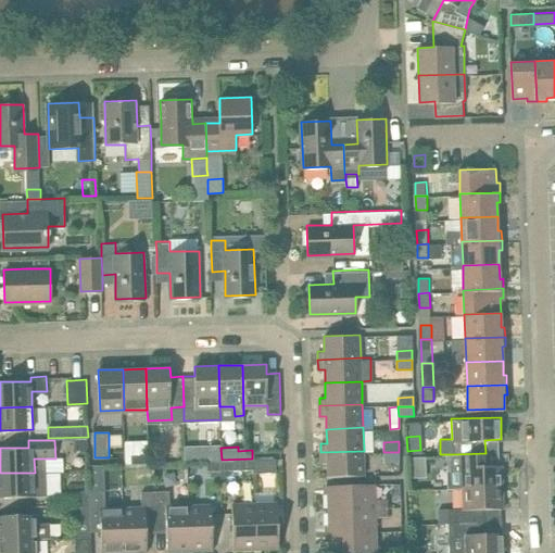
[(364,474),(364,451),(320,452),(322,462),(327,462),(328,475),(364,474)]
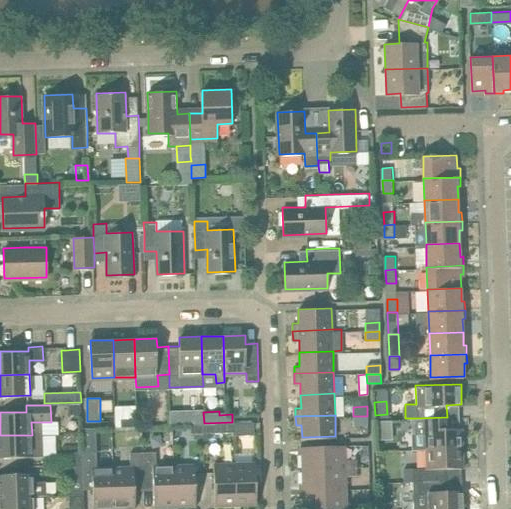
[(120,425),(137,425),(136,416),(120,417),(120,425)]
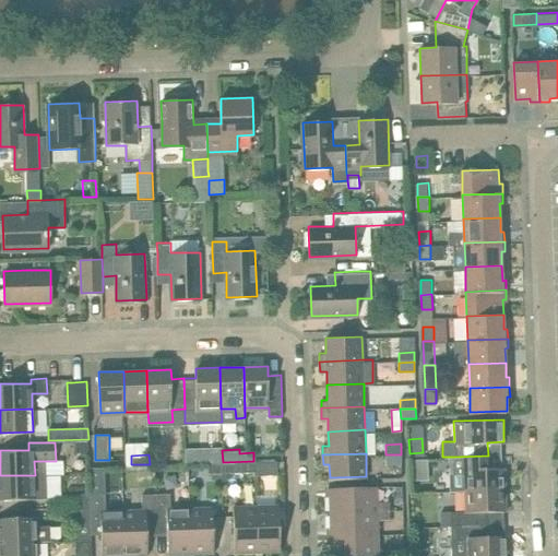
[(401,454),(386,454),(387,465),(402,464),(401,454)]
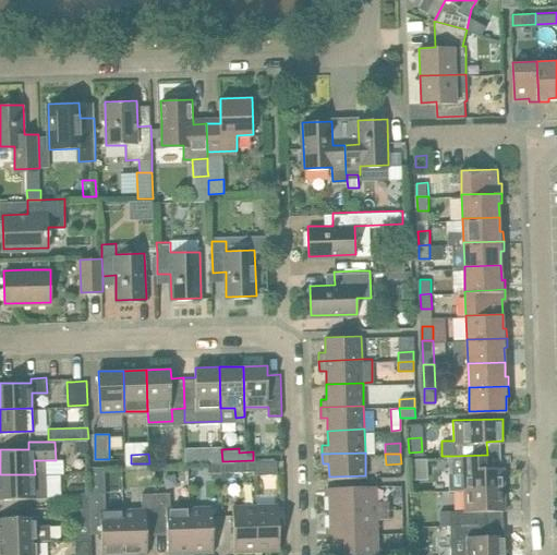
[(487,466),(487,455),(453,456),(455,469),(463,468),(463,490),(505,487),(504,466),(487,466)]
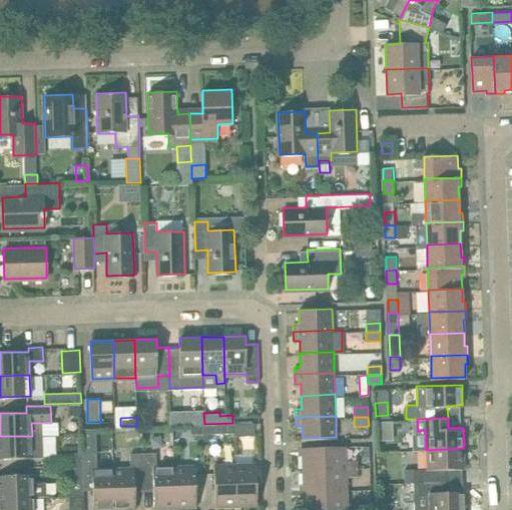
[(253,422),(232,423),(233,434),(233,437),(254,436),(253,422)]
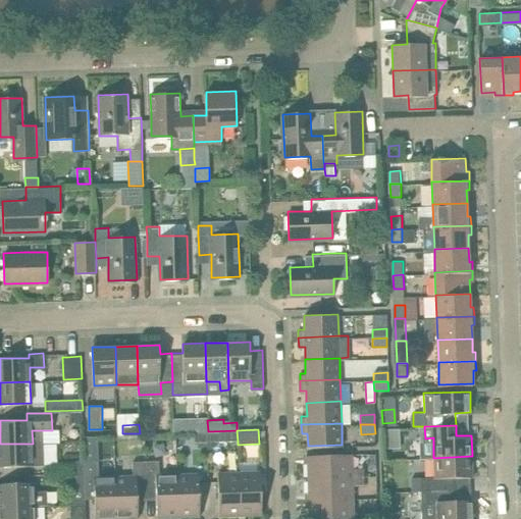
[(208,431),(206,431),(206,442),(238,442),(237,430),(208,431)]
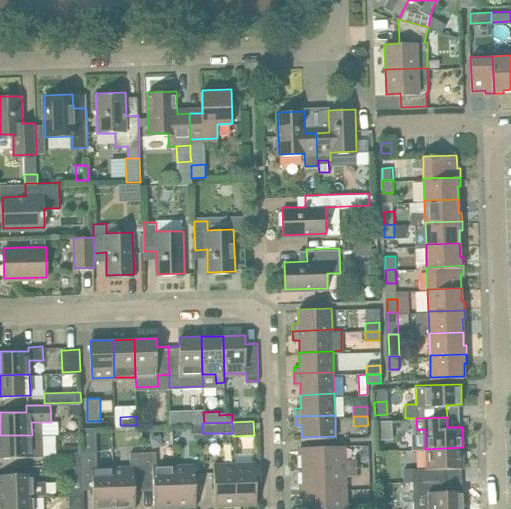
[(202,433),(202,423),(189,423),(190,434),(202,433)]
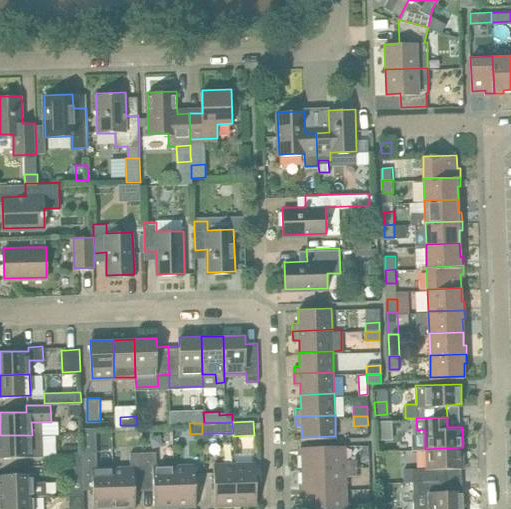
[(81,437),(93,437),(93,426),(81,427),(81,437)]
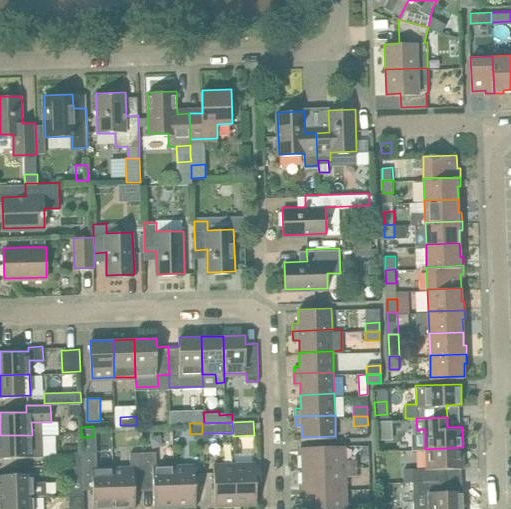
[(32,435),(0,435),(0,456),(33,456),(32,435)]
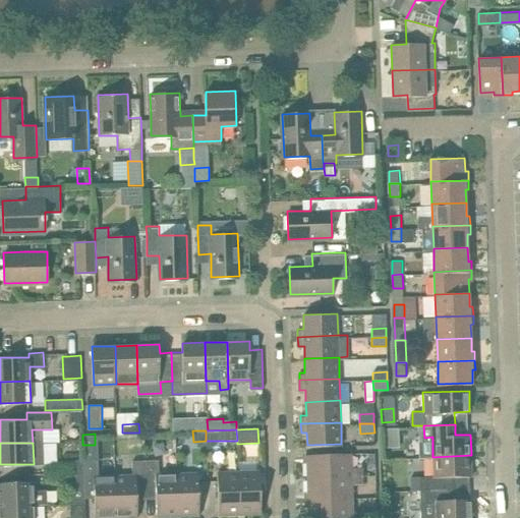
[(308,475),(363,474),(363,467),(352,467),(351,452),(307,453),(308,475)]
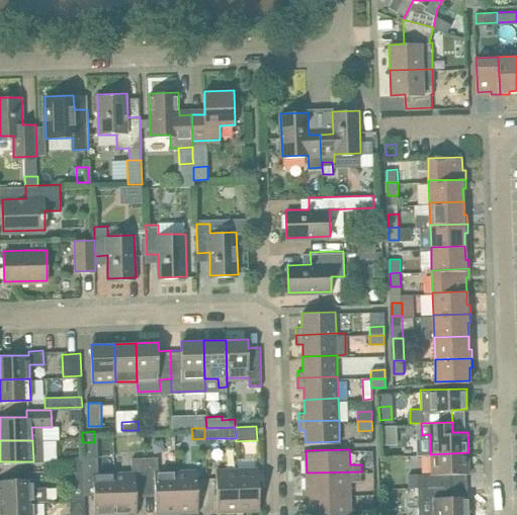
[(468,452),(430,454),(431,473),(416,473),(417,486),(423,486),(454,485),(453,473),(468,473),(468,452)]
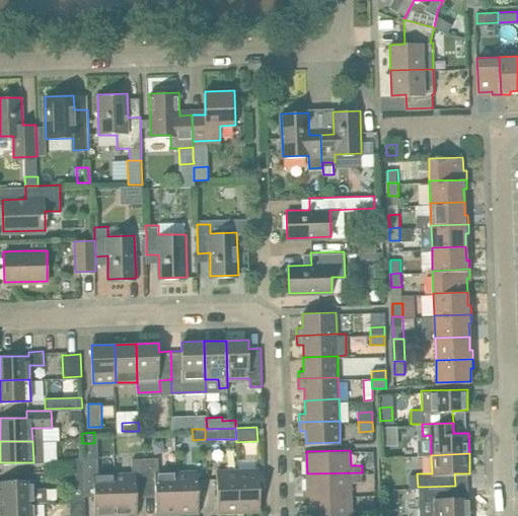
[(133,473),(115,473),(116,515),(138,514),(137,485),(146,485),(145,456),(132,457),(133,473)]
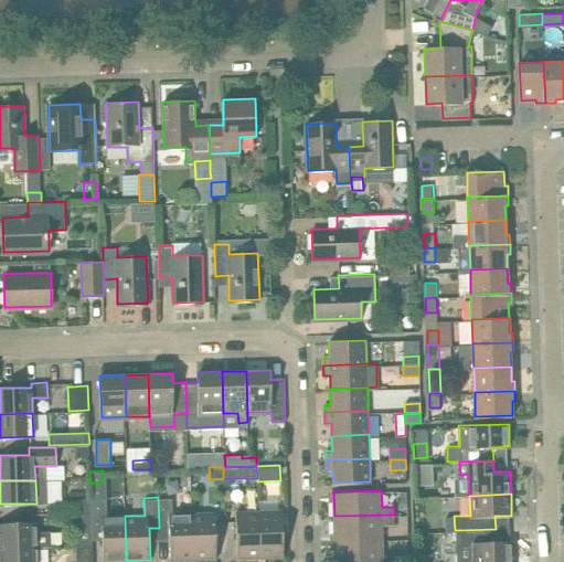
[(172,497),(158,497),(159,528),(169,528),(170,559),(192,558),(191,513),(173,515),(172,497)]
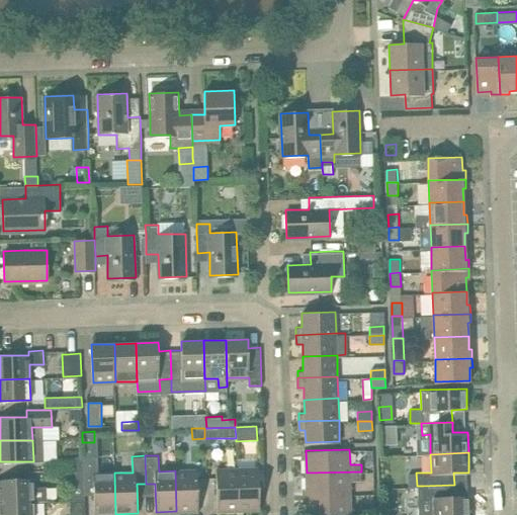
[(259,466),(237,467),(238,509),(260,509),(259,466)]
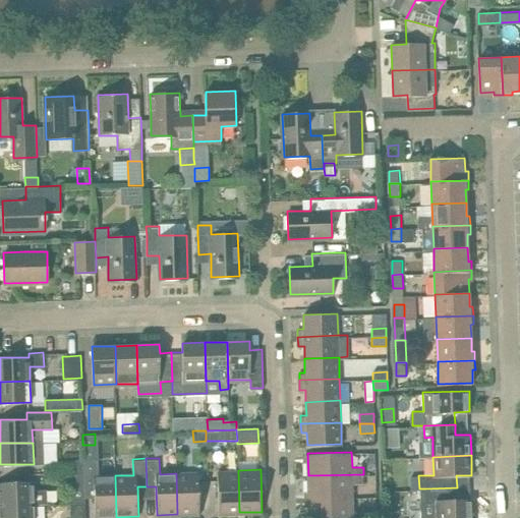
[(239,512),(238,470),(218,471),(219,513),(239,512)]
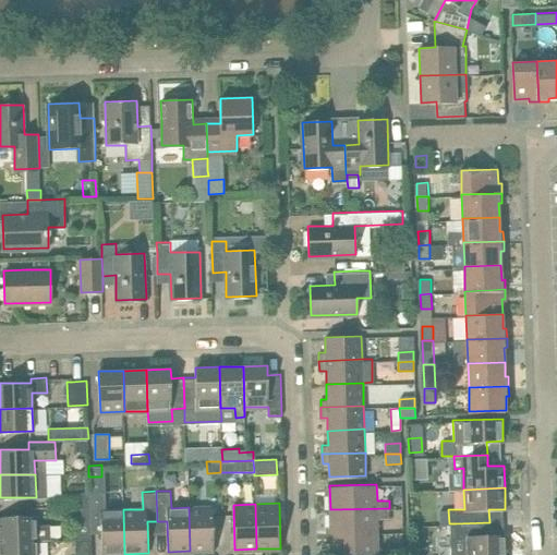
[(189,507),(190,551),(214,551),(213,507),(189,507)]
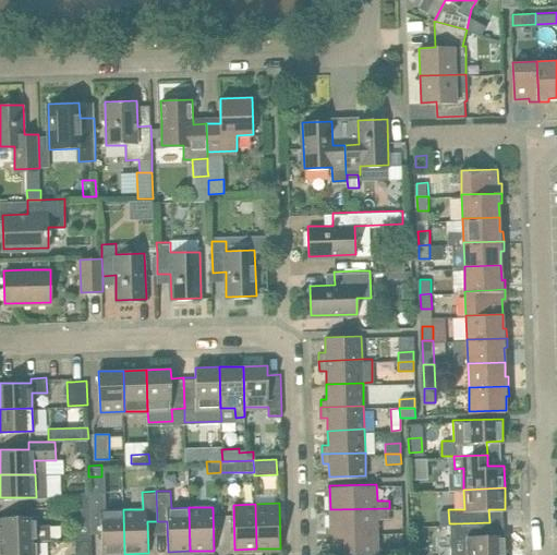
[(439,507),(440,523),(449,523),(448,509),(448,507),(439,507)]
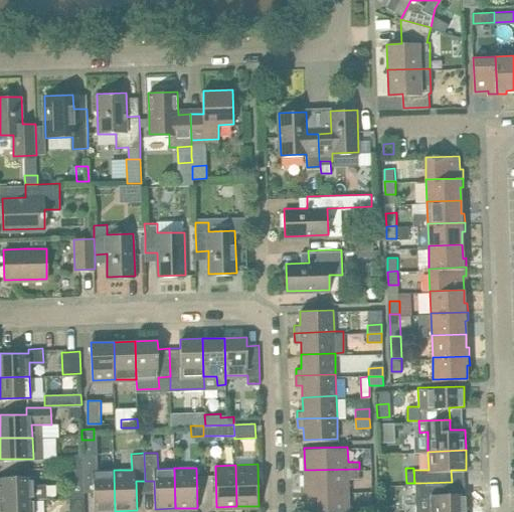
[(359,469),(305,470),(305,492),(349,491),(348,478),(359,478),(359,469)]
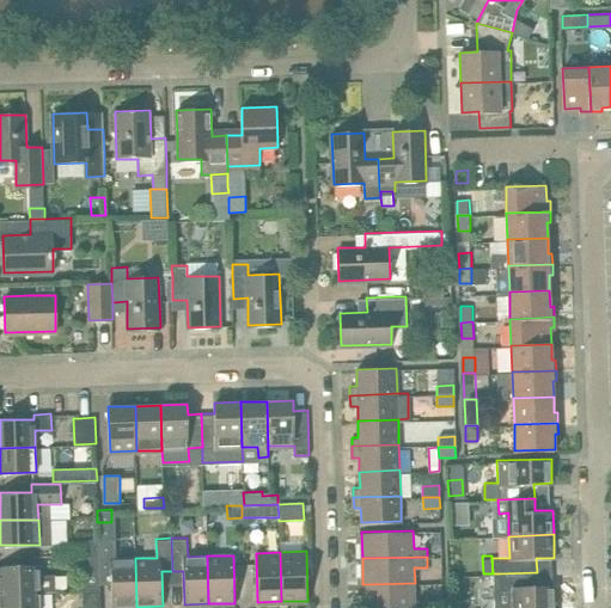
[(136,607),(135,558),(110,559),(112,607),(136,607)]
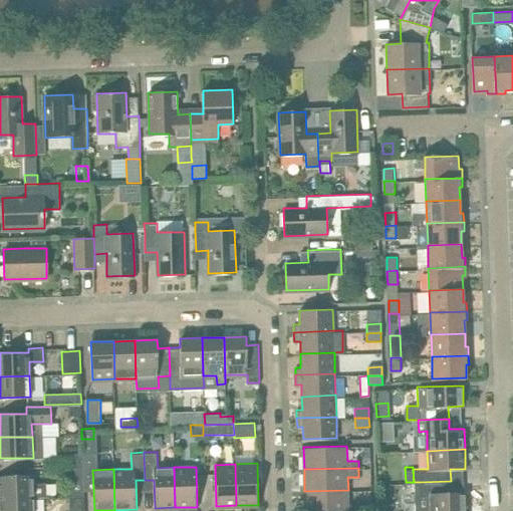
[(0,498),(34,497),(46,497),(46,483),(34,483),(34,474),(0,475),(0,498)]
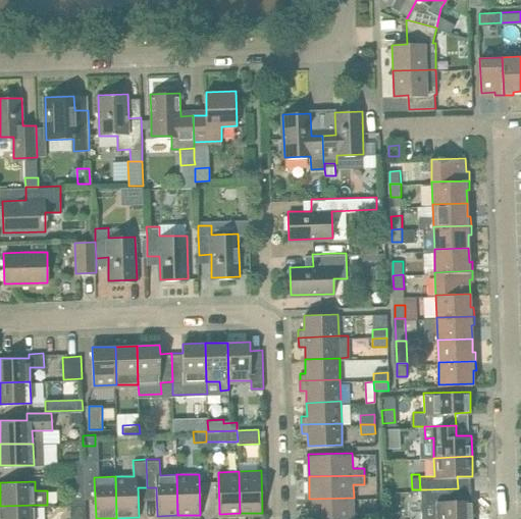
[(458,488),(426,489),(427,518),(473,518),(473,499),(458,500),(458,488)]
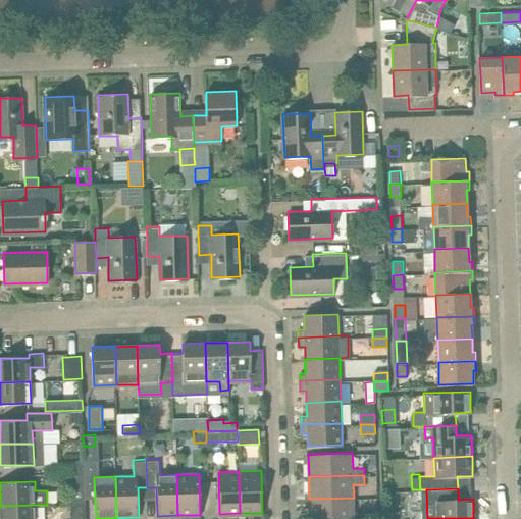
[(354,498),(309,499),(309,518),(365,518),(365,511),(354,511),(354,498)]
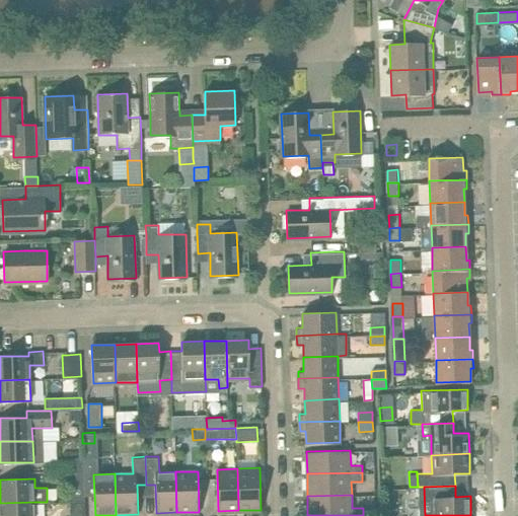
[(70,501),(70,508),(70,515),(85,515),(85,500),(70,501)]
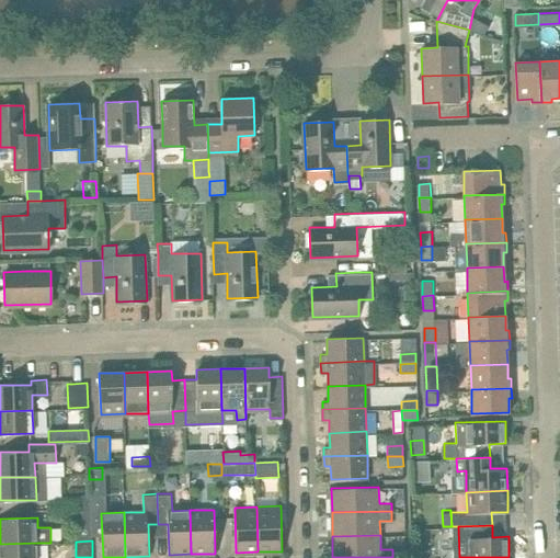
[(37,557),(37,543),(0,544),(0,557),(37,557)]
